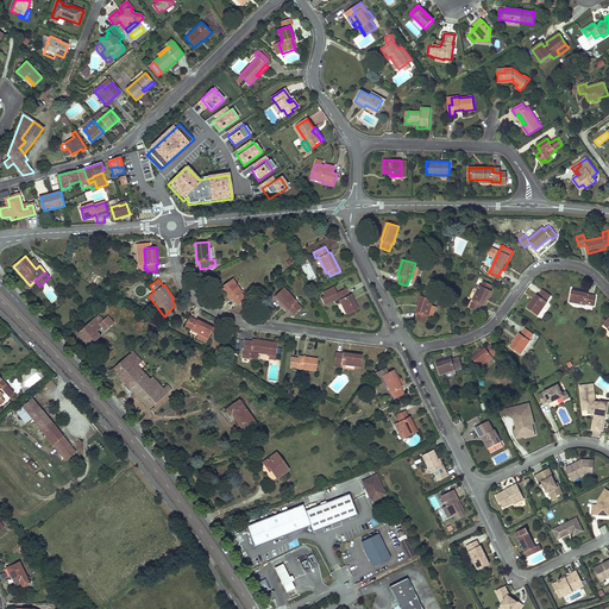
[(232,280),(221,287),(231,300),(233,299),(237,305),(245,300),(240,294),(242,293),(232,280)]
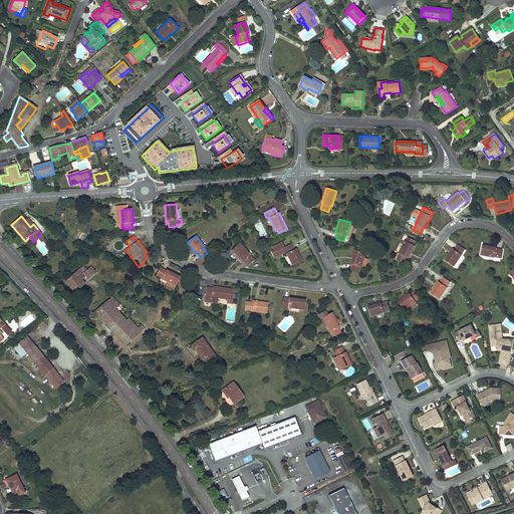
[(416,241),(408,237),(407,241),(405,241),(399,253),(400,253),(397,259),(405,263),(408,257),(409,258),(415,246),(414,245),(416,241)]
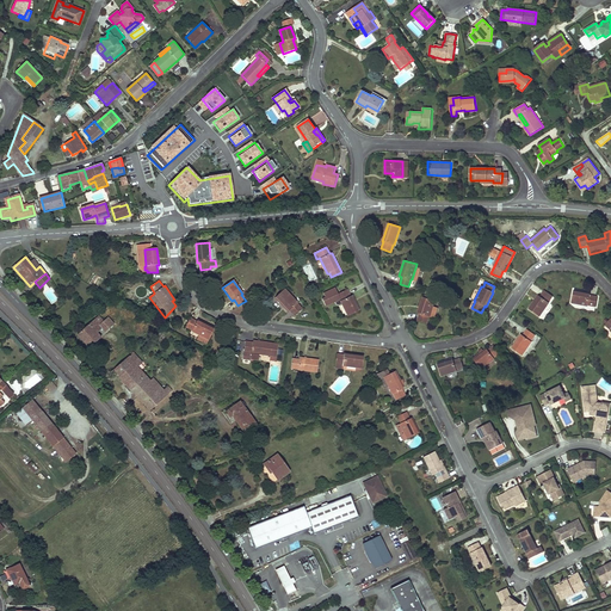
[(346,290),(338,294),(335,289),(323,295),(326,300),(322,301),(326,308),(335,303),(337,306),(339,306),(341,304),(347,315),(359,310),(352,296),(350,296),(346,290)]
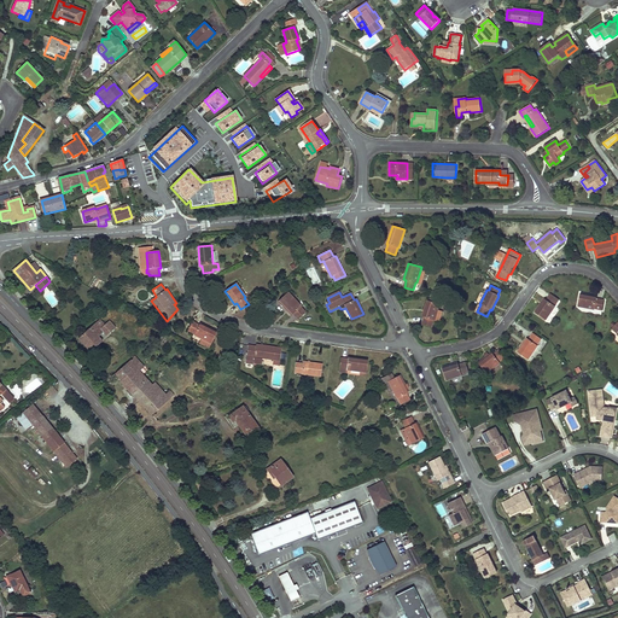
[(287,293),(278,302),(291,315),(293,314),(298,319),(305,313),(301,307),(287,293)]
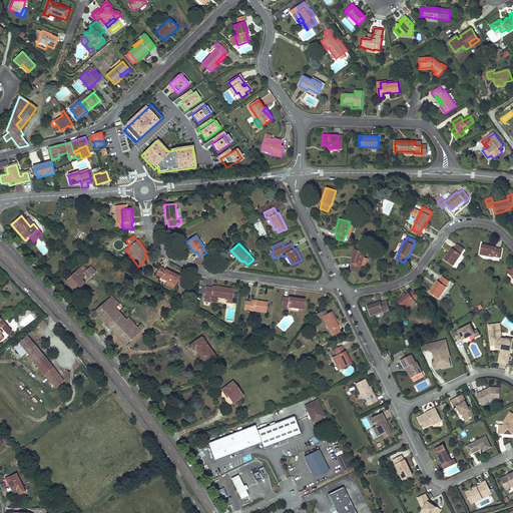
[(464,248),(457,243),(454,248),(452,247),(444,260),(453,266),(461,253),(464,248)]
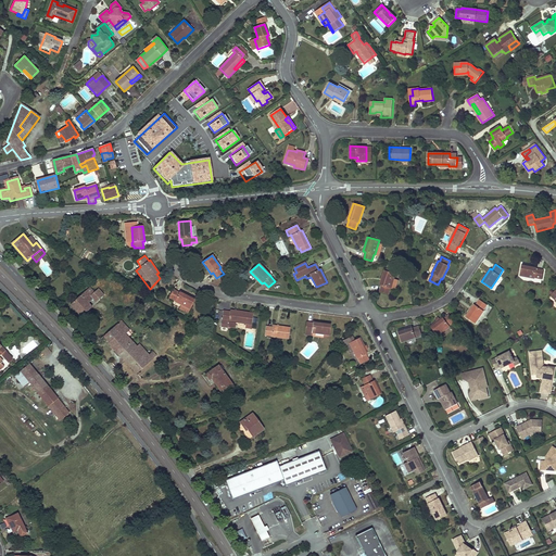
[(538,266),(522,264),(520,276),(535,278),(542,279),(543,269),(538,268),(538,266)]
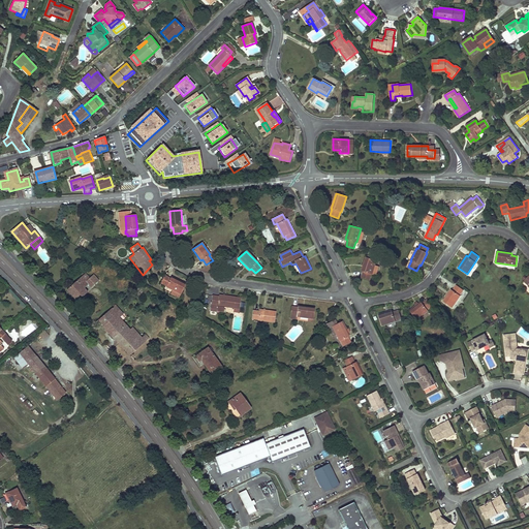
[(376,260),(366,257),(362,271),(363,272),(361,278),(370,280),(371,275),(372,275),(376,260)]
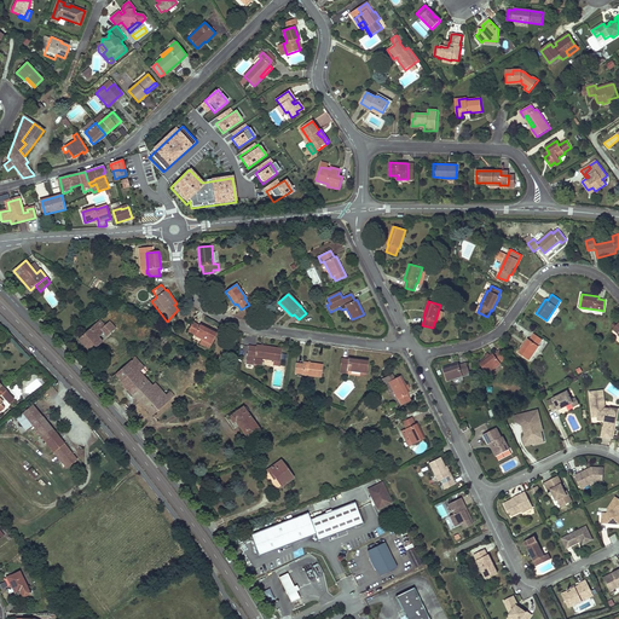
[(100,320),(79,339),(91,353),(103,342),(98,337),(96,335),(100,330),(103,334),(106,336),(116,329),(109,322),(104,325),(100,320)]
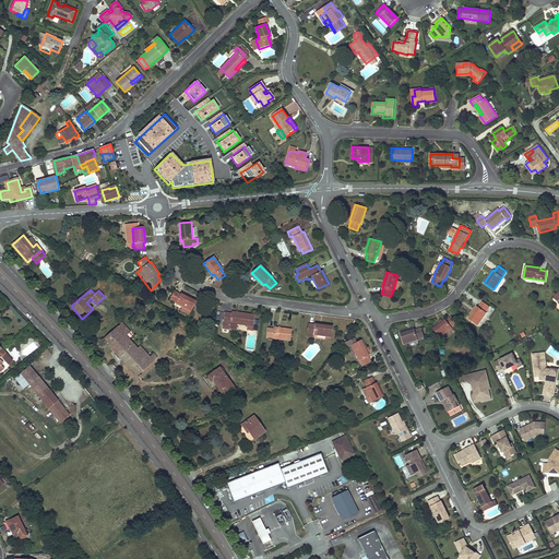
[(175,292),(169,299),(176,302),(176,304),(182,307),(191,311),(197,300),(181,293),(180,294),(175,292)]
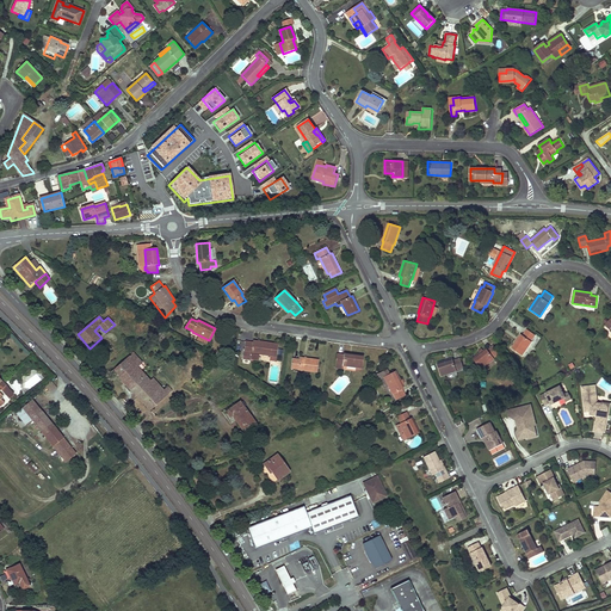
[(536,335),(528,329),(523,335),(520,334),(512,347),(523,356),(532,341),(531,341),(536,335)]
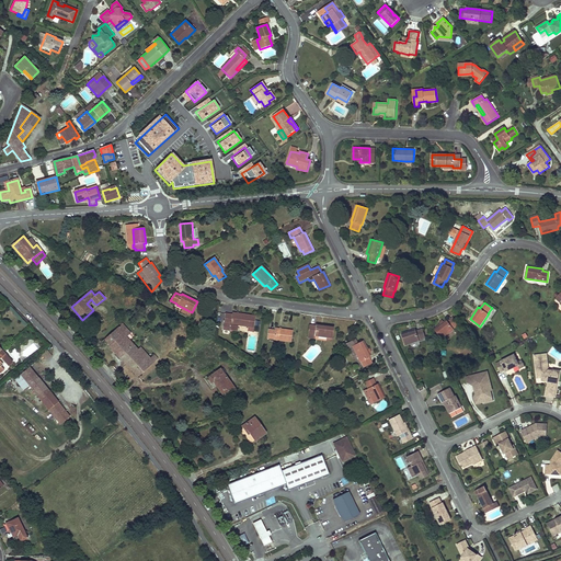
[(232,315),(226,313),(224,329),(237,331),(238,325),(248,327),(249,324),(254,324),(255,316),(232,313),(232,315)]
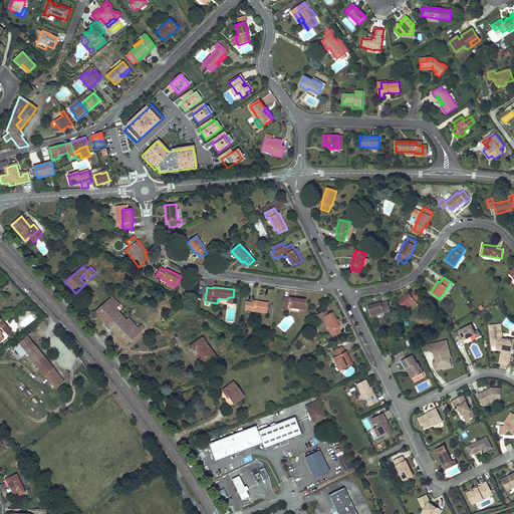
[(404,297),(399,301),(405,310),(416,301),(421,297),(416,290),(411,294),(410,293),(407,295),(404,297)]
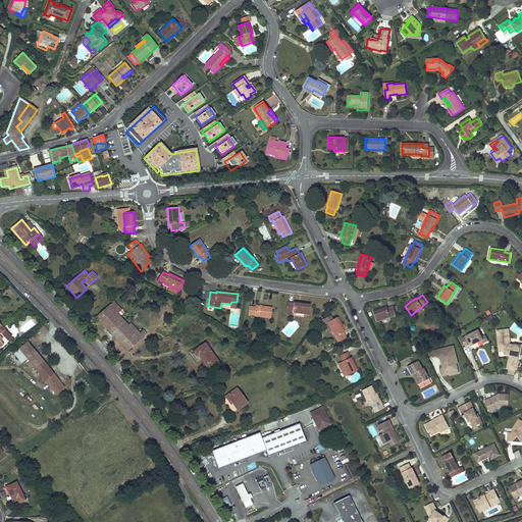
[(114,301),(97,316),(102,321),(101,322),(111,333),(112,332),(122,323),(115,315),(117,313),(118,312),(115,309),(119,306),(114,301)]
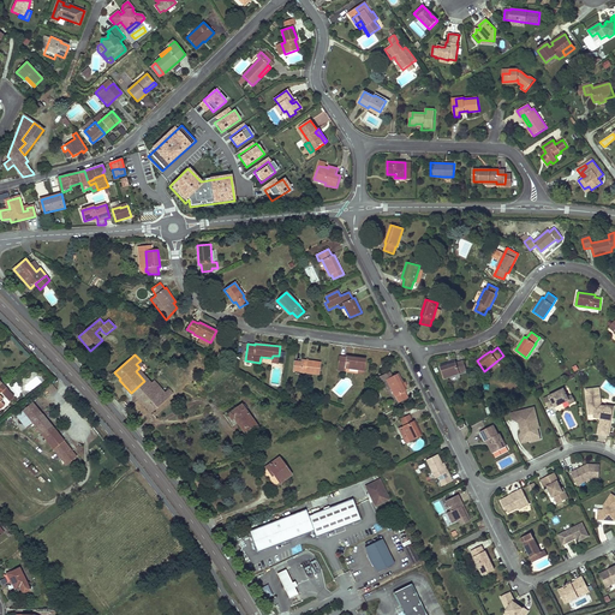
[(346,358),(339,357),(338,366),(338,371),(345,371),(345,368),(364,370),(366,358),(347,356),(346,358)]
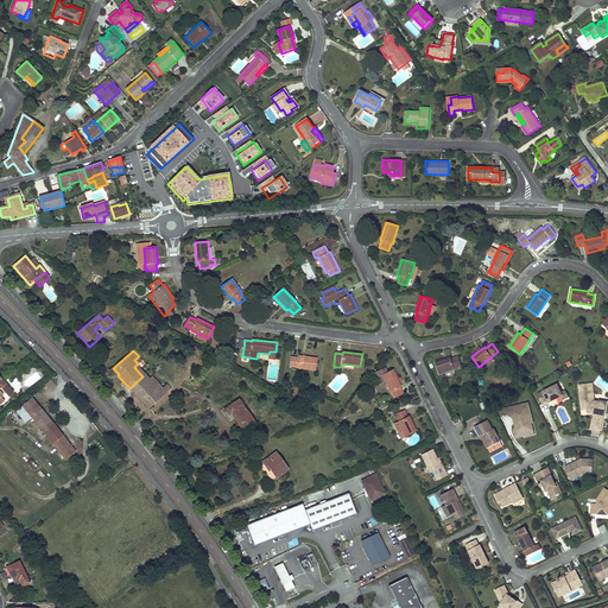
[(298,358),(291,356),(290,366),(297,367),(297,368),(316,371),(317,359),(298,355),(298,358)]
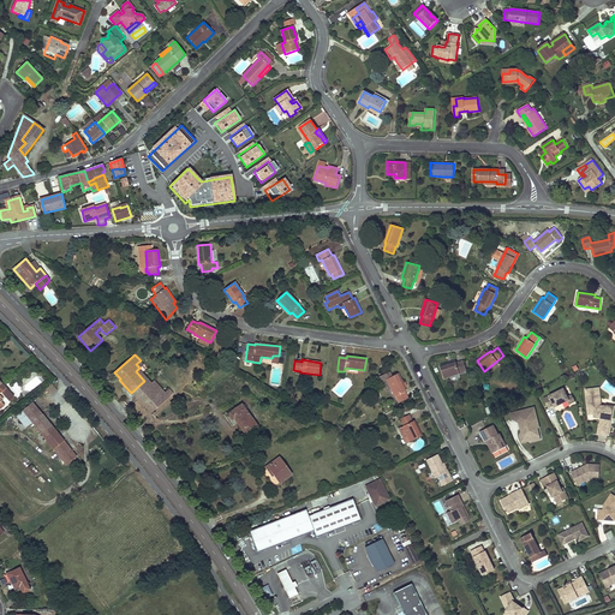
[(457,362),(441,365),(445,378),(460,374),(460,372),(467,370),(464,360),(457,363),(457,362)]
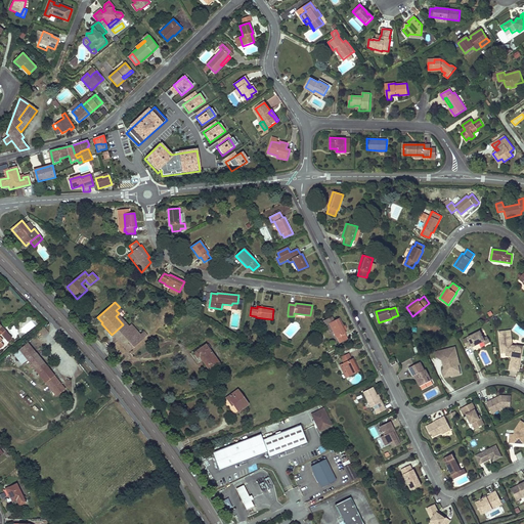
[(118,314),(116,316),(123,324),(126,322),(118,314)]
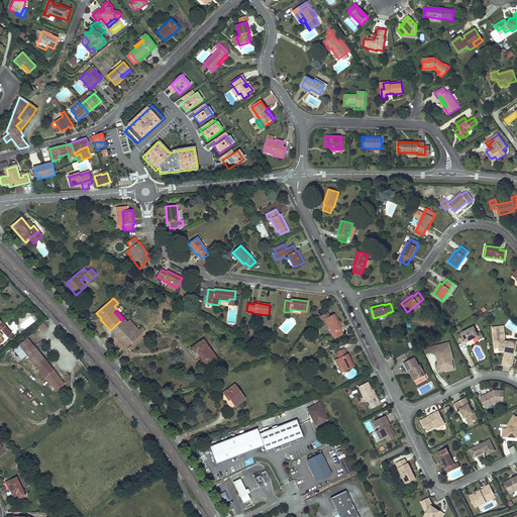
[(181,311),(170,321),(172,323),(172,324),(175,321),(183,313),(181,311)]
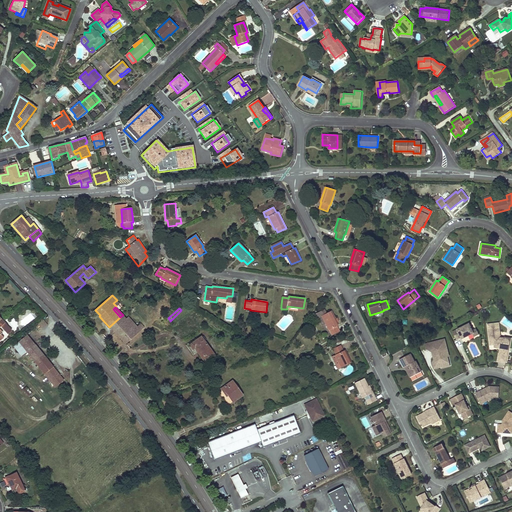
[(324,310),(316,314),(318,318),(322,316),(328,329),(329,329),(332,335),(339,332),(337,326),(338,325),(337,322),(335,319),(331,311),(326,313),(324,310)]
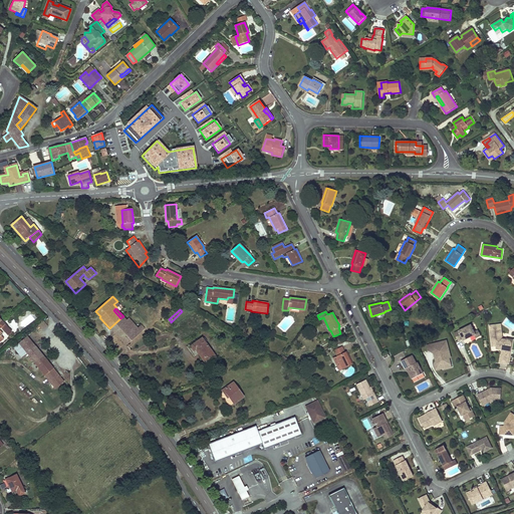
[(126,320),(123,316),(120,318),(110,327),(115,333),(130,320),(129,318),(126,320)]
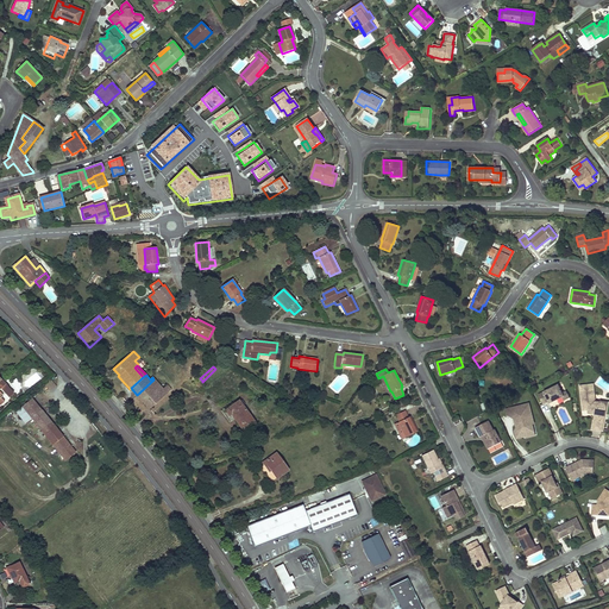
[(0,406),(13,394),(1,380),(0,380),(0,406)]
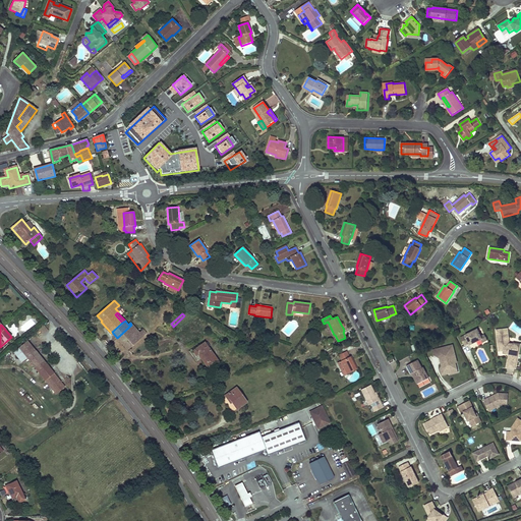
[(131,325),(117,338),(122,343),(136,331),(131,325)]
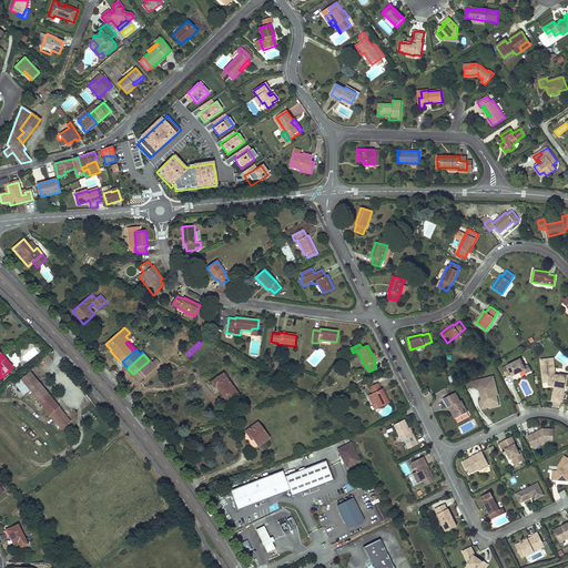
[(554,358),(541,359),(544,383),(549,382),(549,385),(555,386),(557,386),(556,392),(555,392),(553,401),(561,403),(566,375),(559,374),(559,375),(555,374),(550,374),(550,367),(555,367),(554,358)]
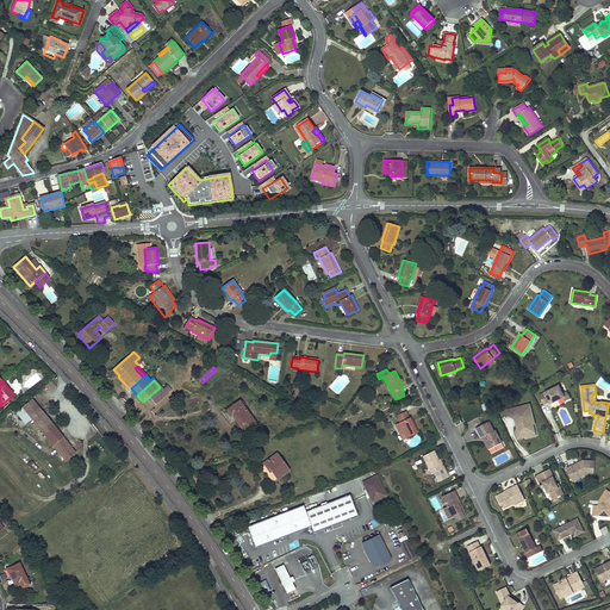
[(160,387),(143,402),(149,409),(170,390),(167,386),(163,390),(160,387)]
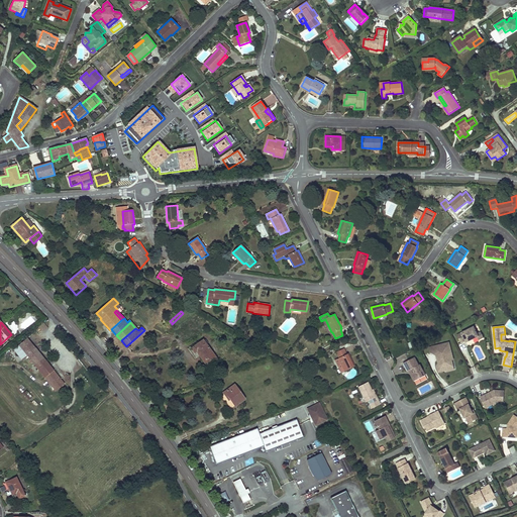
[(470,328),(455,335),(459,343),(464,341),(466,342),(476,336),(478,340),(483,337),(480,332),(473,335),(470,328)]
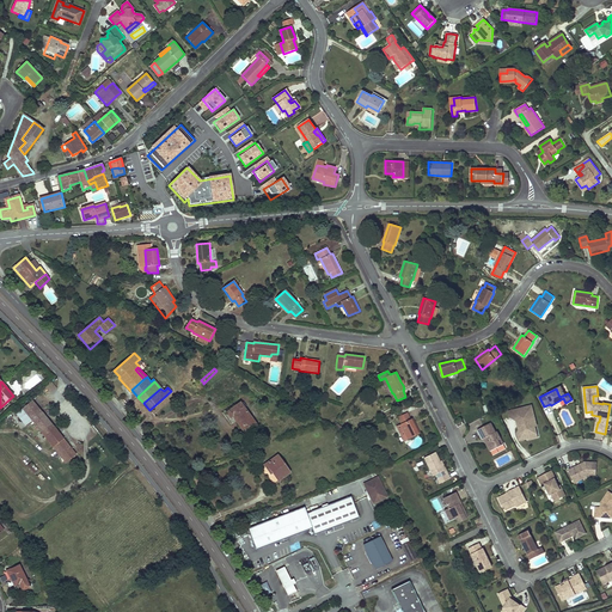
[(62,439),(32,401),(23,409),(53,447),(66,464),(75,456),(62,439)]
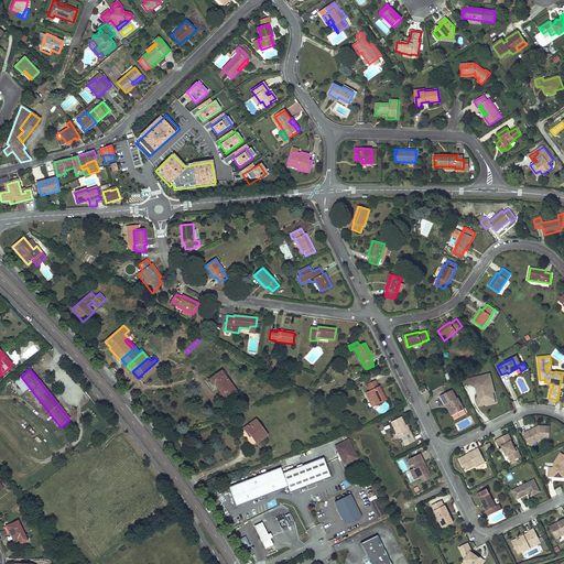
[(221,371),(208,380),(212,384),(214,383),(226,400),(237,391),(225,376),(223,372),(221,371)]
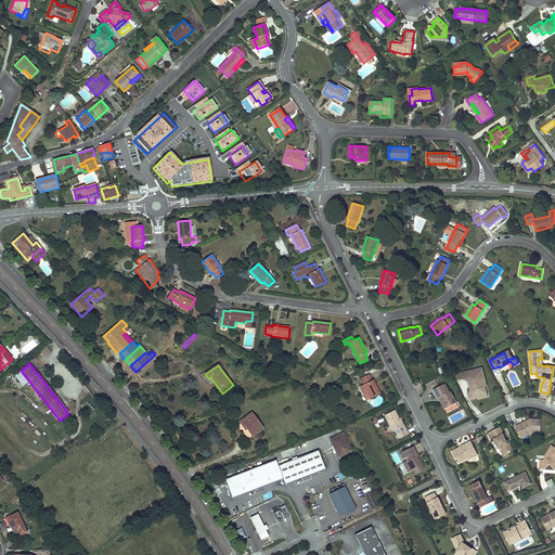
[(487,386),(481,368),(461,373),(462,378),(468,382),(472,381),(473,387),(469,388),(470,390),(468,394),(470,400),(480,398),(479,394),(485,392),(482,387),(485,386),(487,386)]
